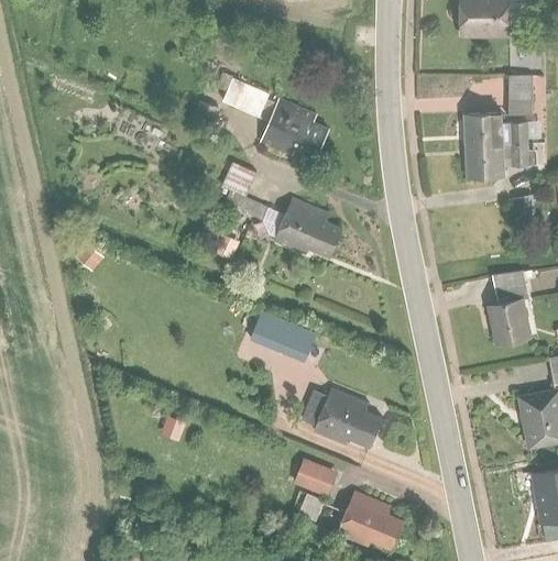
[(510,0),(461,0),(461,36),(510,37),(510,0)]
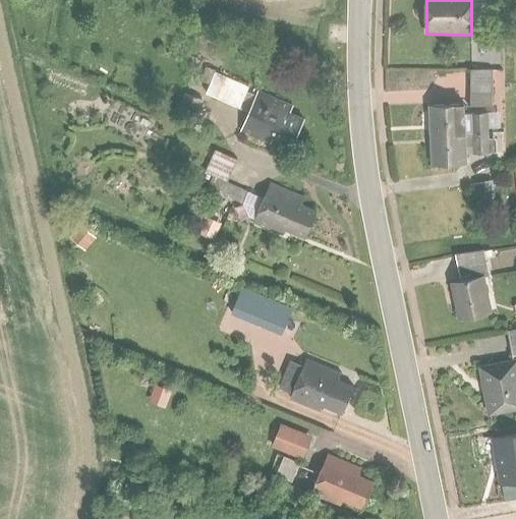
[(242,108),(250,84),(212,72),(205,96),(242,108)]
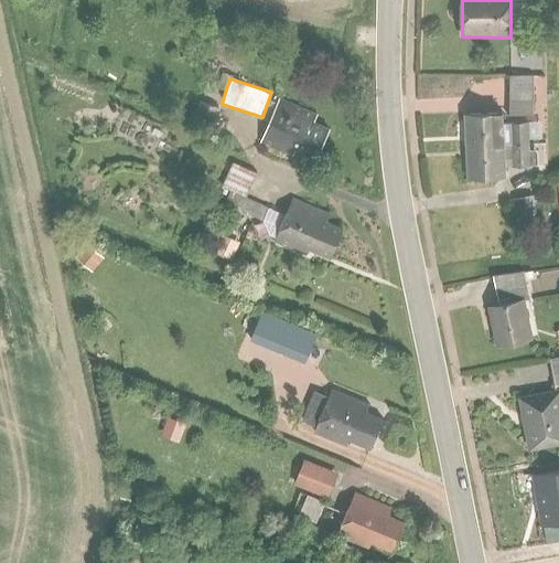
[(315,114),(278,98),(259,144),(290,157),(293,149),(316,159),(330,129),(312,123),(315,114)]
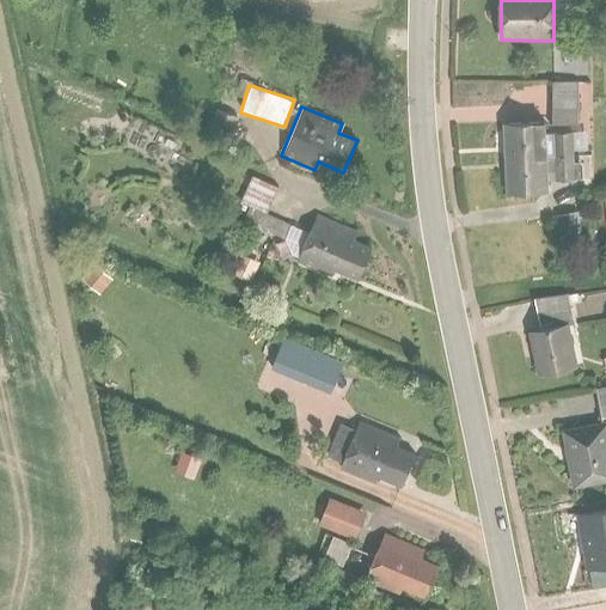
[(551,190),(546,122),(502,126),(507,194),(551,190)]
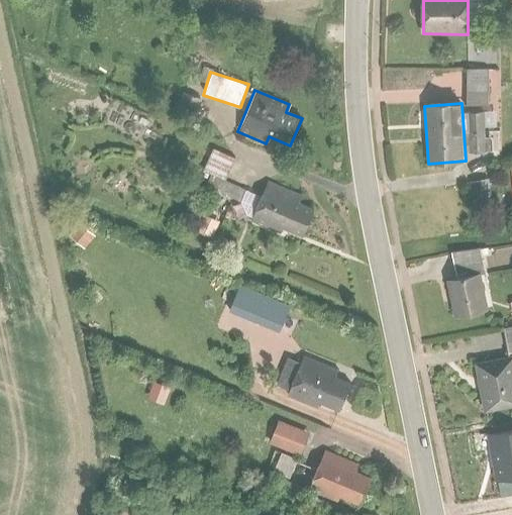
[(241,200),(245,189),(223,181),(232,156),(210,148),(198,186),(241,200)]
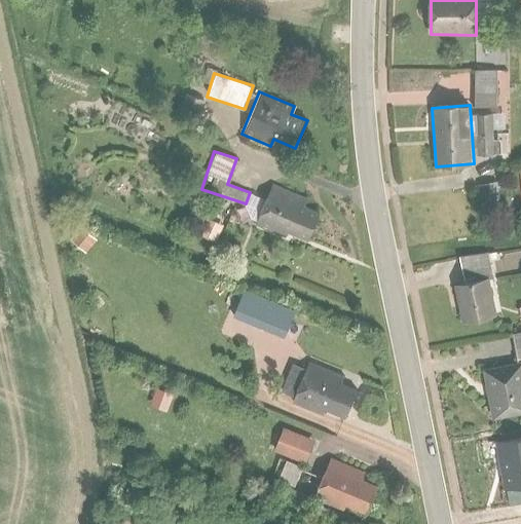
[(307,197),(271,183),(254,227),(285,239),(288,231),(309,240),(320,213),(304,207),(307,197)]
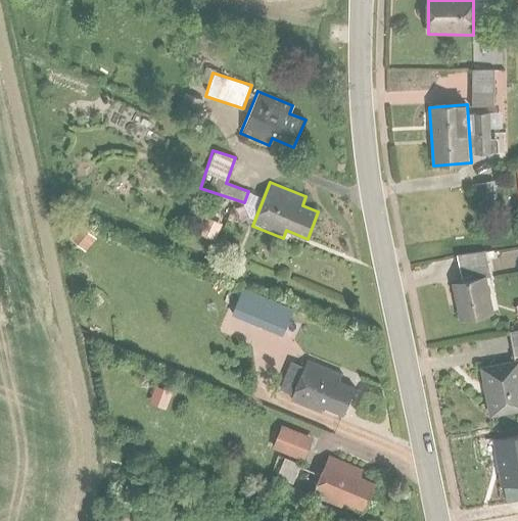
[(196,234),(213,241),(221,224),(204,216),(196,234)]
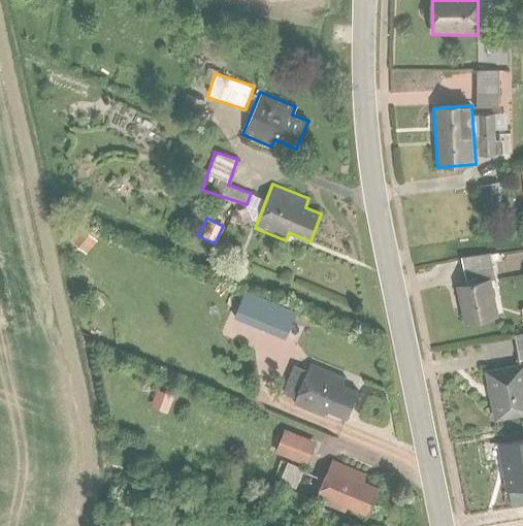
[(85,254),(97,240),(79,226),(68,238),(85,254)]
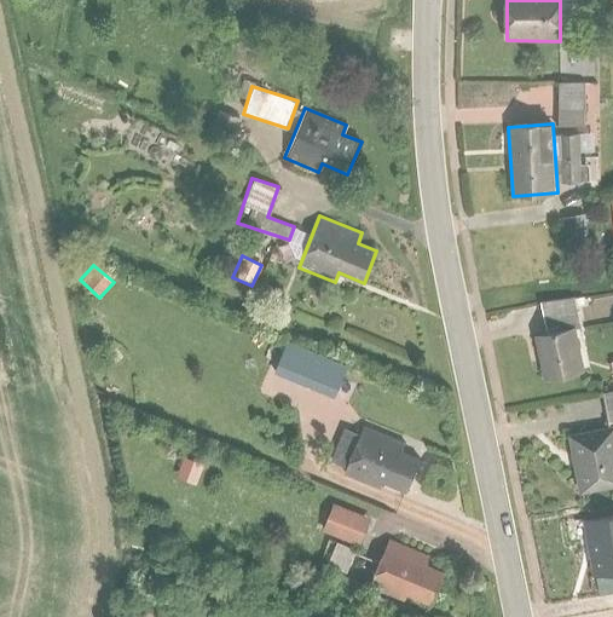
[(584,370),(574,324),(531,334),(542,380),(584,370)]
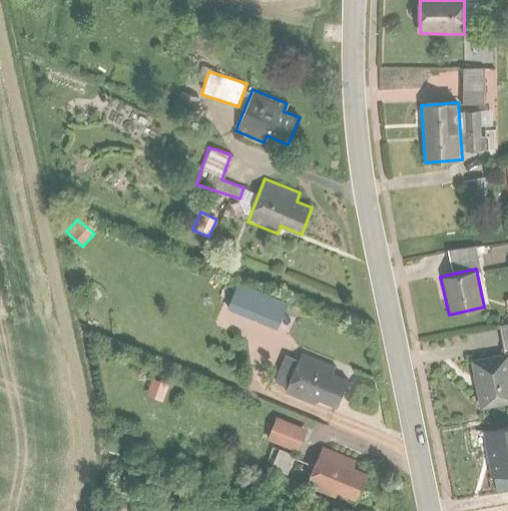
[(289,304),(236,283),(226,309),(278,330),(289,304)]
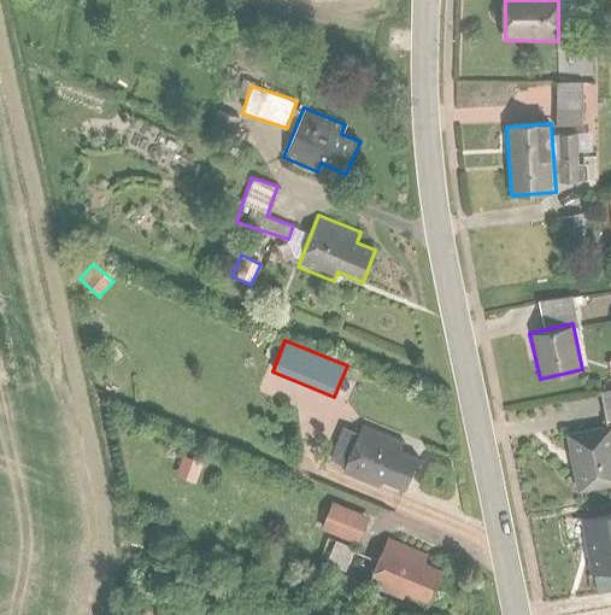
[(610,387),(599,391),(605,421),(610,420),(610,387)]
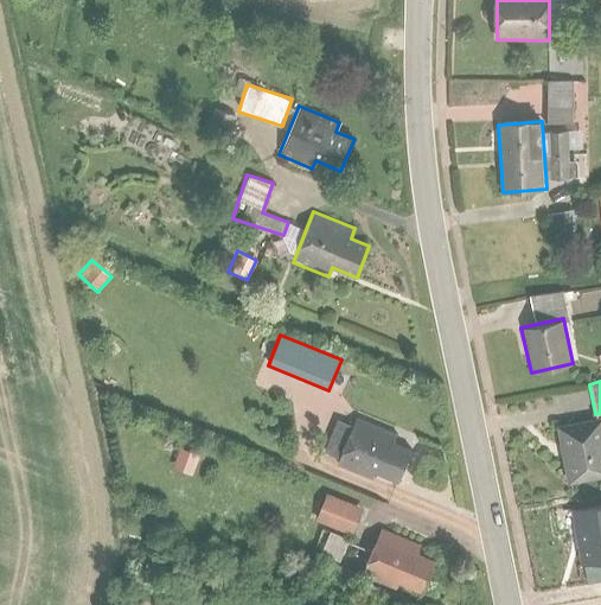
[(600,477),(600,413),(556,422),(568,484),(600,477)]
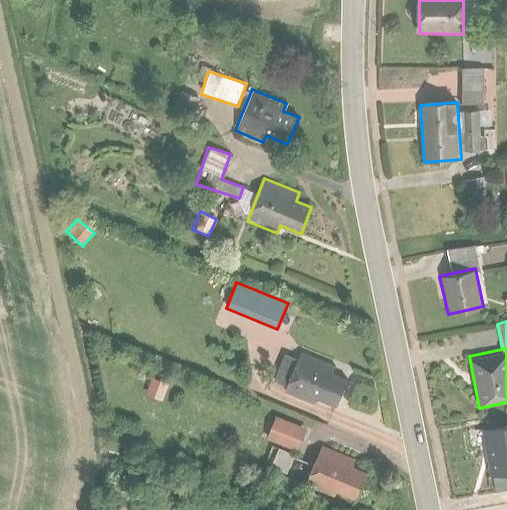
[(334,368),(300,353),(283,392),(315,406),(319,398),(336,406),(347,381),(331,374),(334,368)]
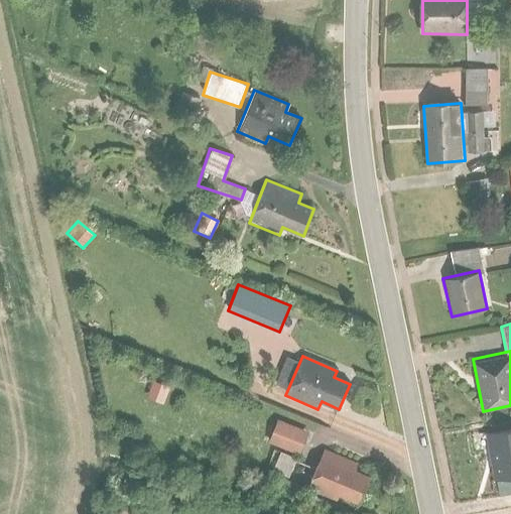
[(152,380),(146,397),(162,403),(168,386),(152,380)]
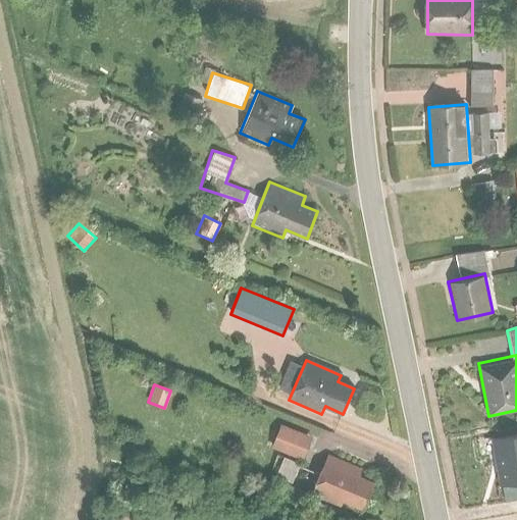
[(303,460),(312,436),(279,423),(269,448),(303,460)]
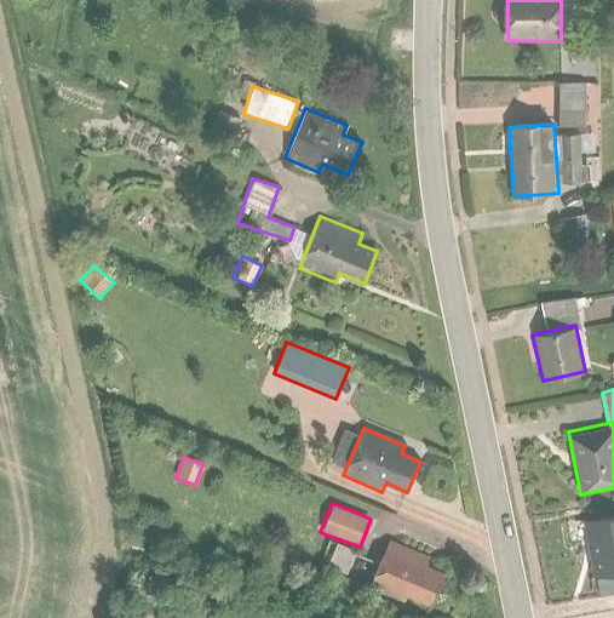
[(613,571),(613,514),(584,520),(594,574),(613,571)]
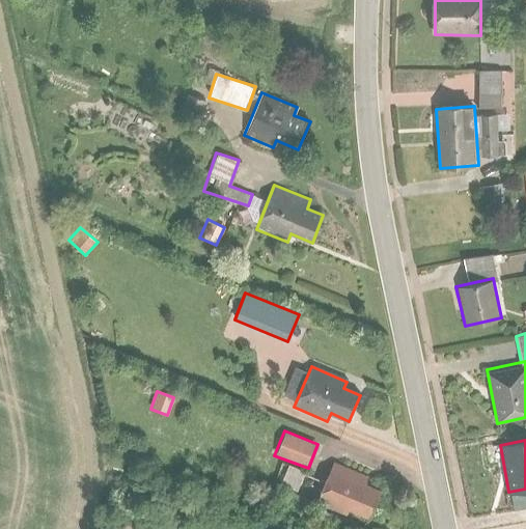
[(366,476),(332,463),(315,505),(348,518),(351,511),(371,520),(384,491),(363,483),(366,476)]
